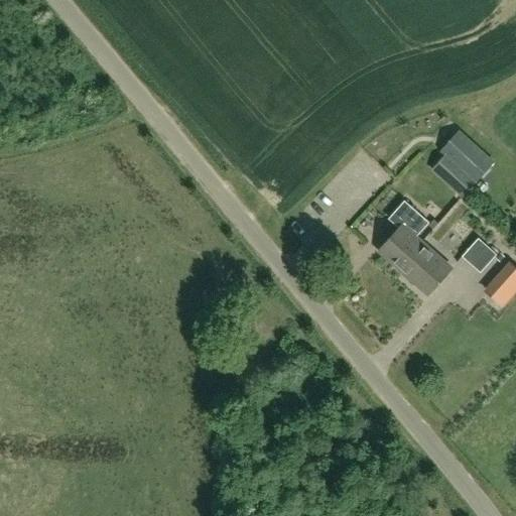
[(478,181),(494,163),(461,133),(444,151),(447,153),(478,181)]
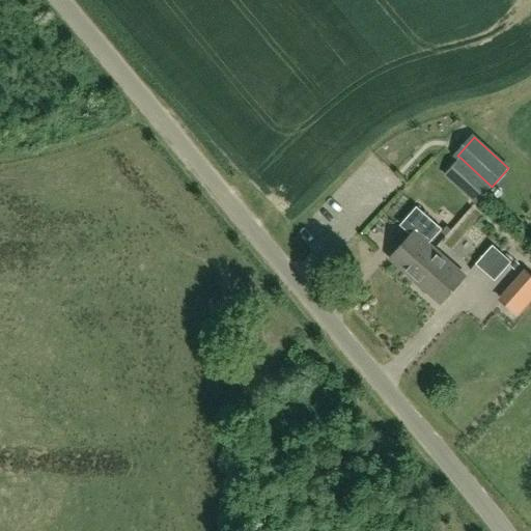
[(476,203),(492,187),(460,158),(444,175),(476,203)]
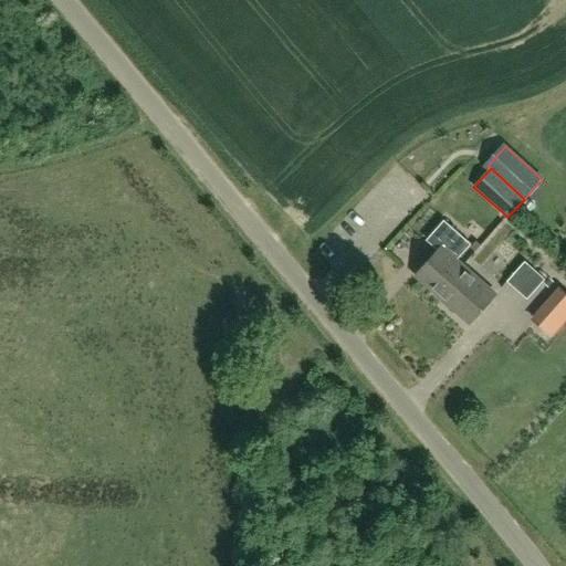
[(437,293),(462,265),(457,260),(471,244),(444,220),(426,240),(438,250),(416,274),(437,293)]
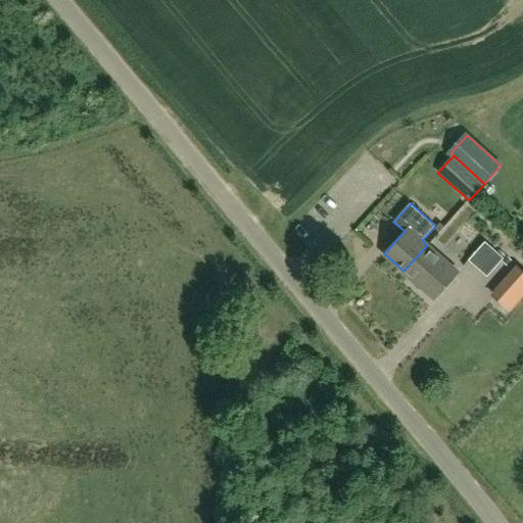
[(485,241),(473,254),(482,263),(494,249),(485,241)]
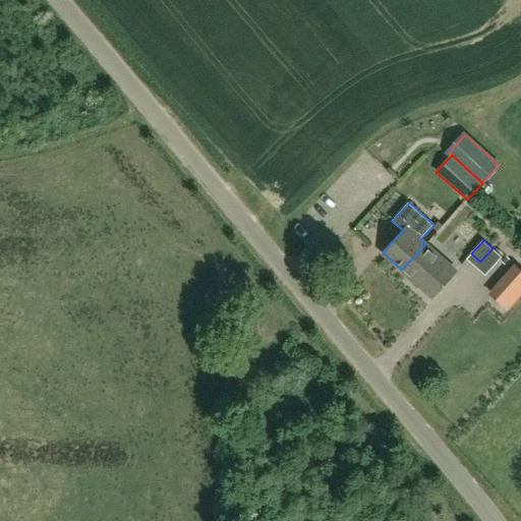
[(425,244),(402,270),(433,297),(456,272),(425,244)]
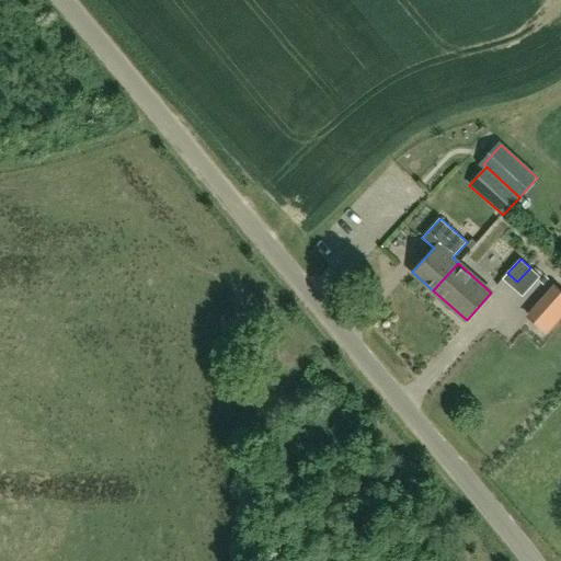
[(554,321),(560,313),(560,292),(556,287),(538,307),(554,321)]
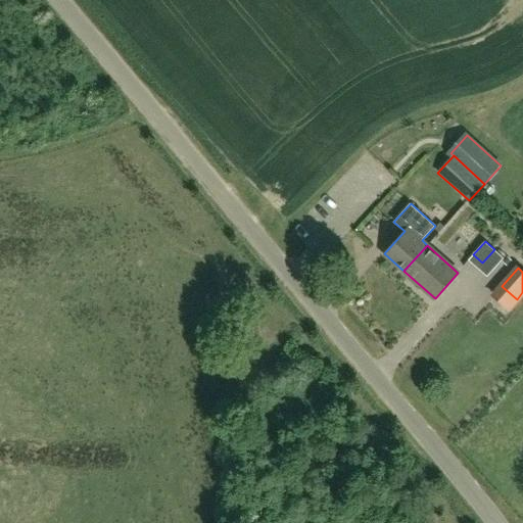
[(384,341),(394,333),(385,321),(375,329),(384,341)]
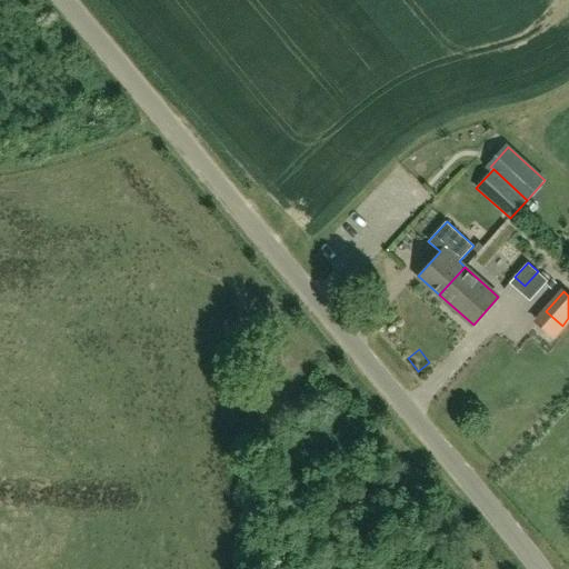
All buildings are outlined.
